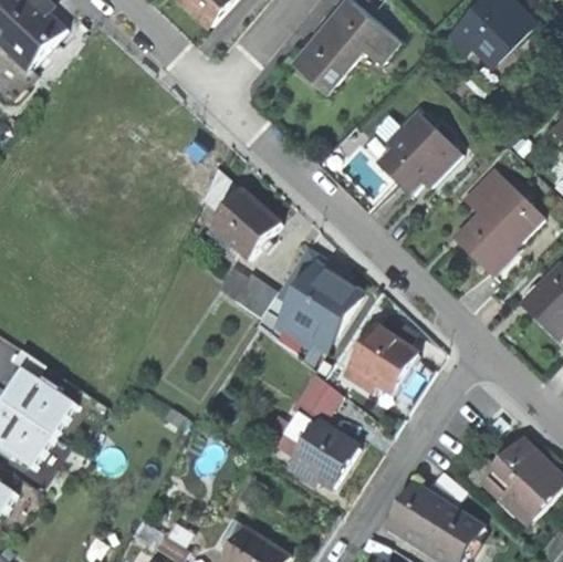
[(68,31),(39,3),(42,0),(6,0),(0,7),(0,42),(30,71),(68,31)]
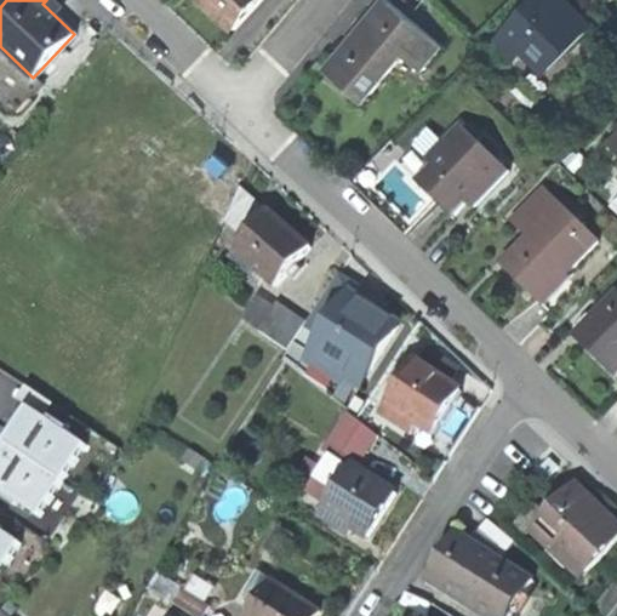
[(206,0),(235,26),(257,0),(206,0)]
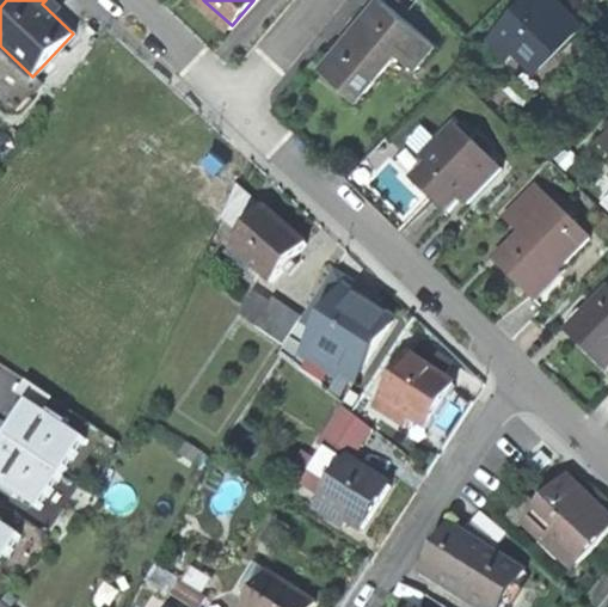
[(376,0),(319,66),(355,97),(397,48),(416,65),(435,42),(386,0),(376,0)]
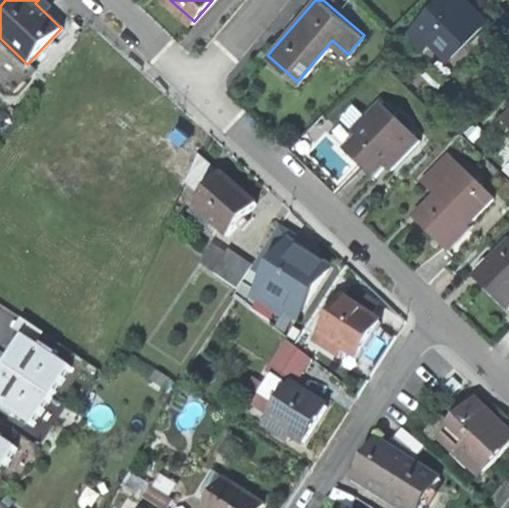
[(439,0),(417,23),(447,53),(484,16),(467,0),(439,0)]
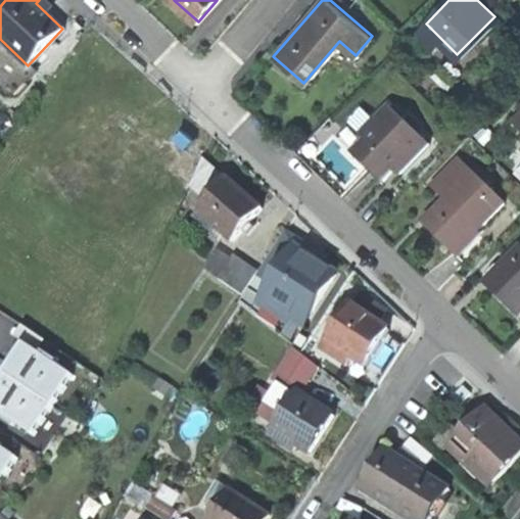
[(349,152),(380,183),(392,171),(396,176),(428,143),(388,103),(372,119),(377,124),(349,152)]
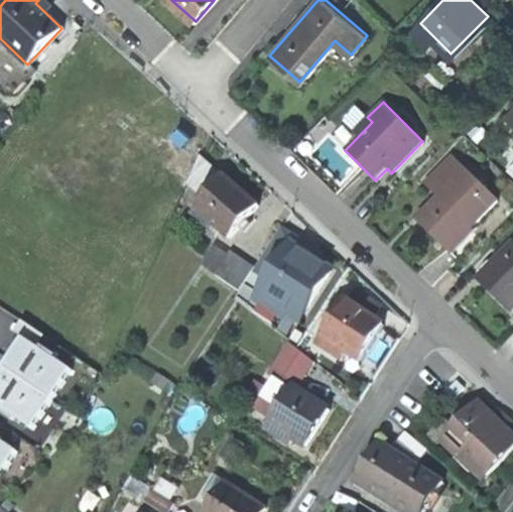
[(148,160),(180,190),(185,179),(195,159),(170,136),(158,149),(148,160)]
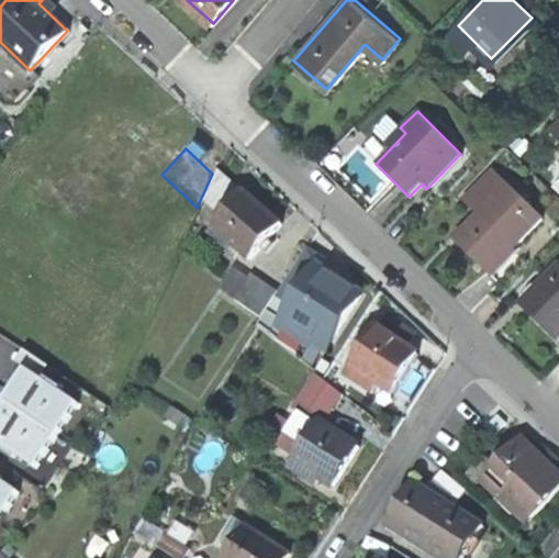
[(212,174),(202,196),(221,212),(241,189),(215,168),(212,174)]
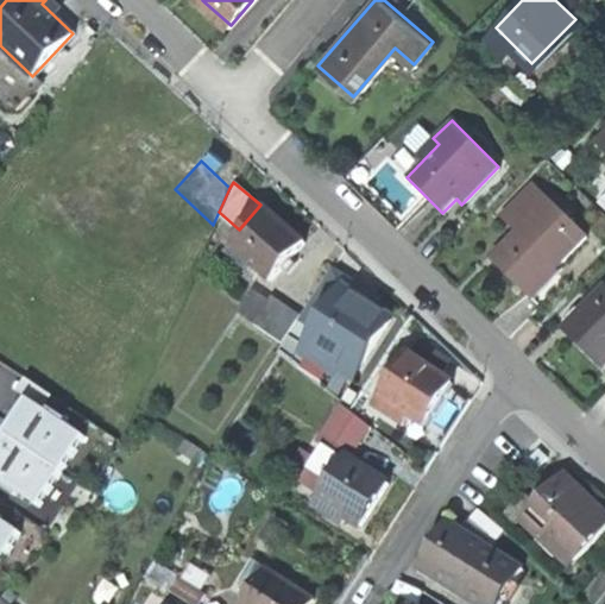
[(491,258),(524,291),(549,268),(552,270),(585,234),(531,182),(508,206),(525,224),(491,258)]
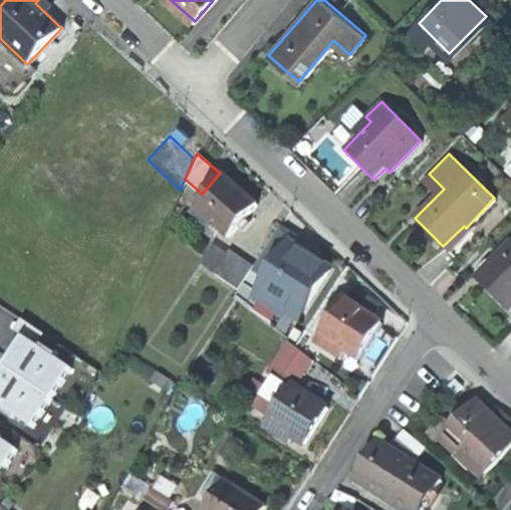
[(255,203),(220,173),(202,194),(188,211),(199,221),(204,215),(227,235),(255,203)]
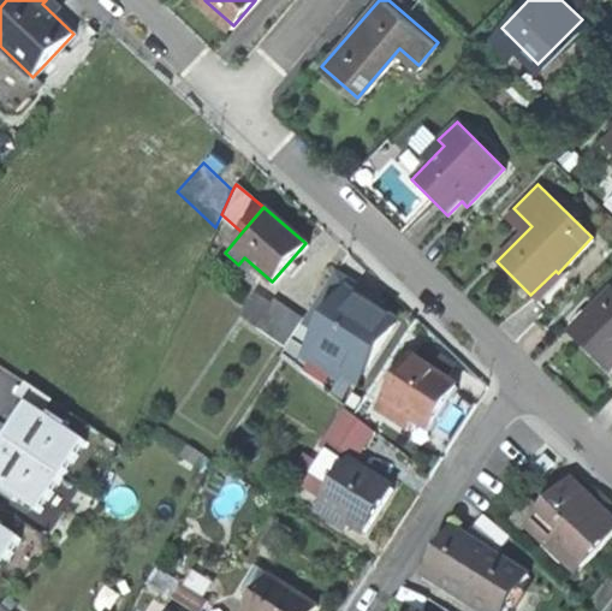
[(315,331),(303,346),(358,384),(409,312),(339,265),(301,321),(315,331)]
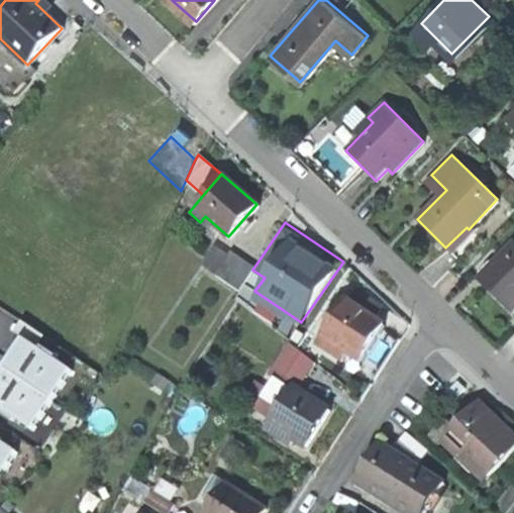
[(513,241),(478,278),(509,309),(513,303),(513,241)]
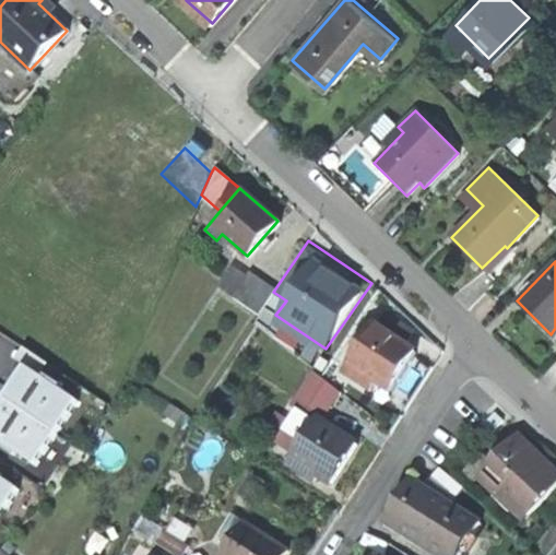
[(245,274),(232,264),(217,285),(229,294),(245,274)]
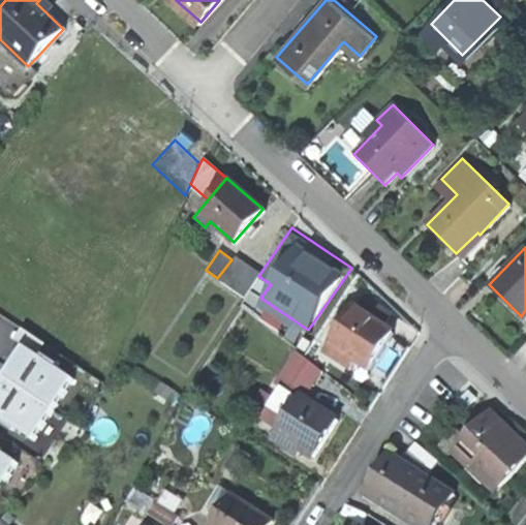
[(235,254),(231,259),(217,278),(229,287),(247,263),(235,254)]
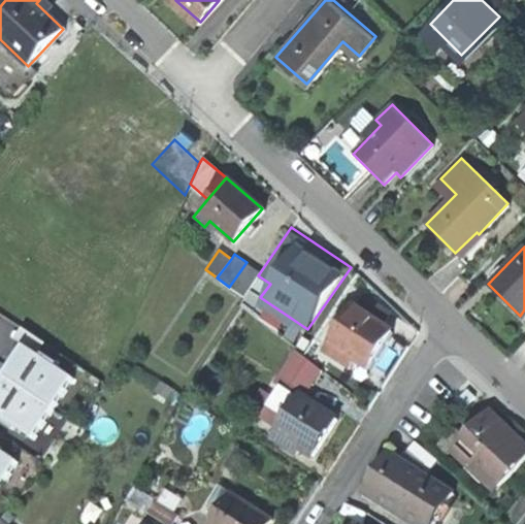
[(259,271),(247,262),(229,287),(242,295),(259,271)]
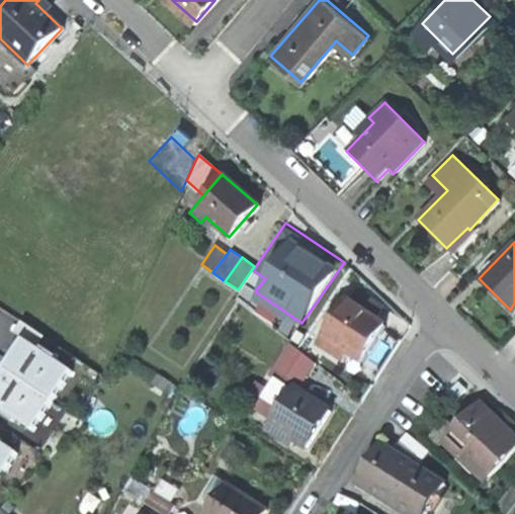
[(345,300),(372,317),(381,304),(354,285),(345,300)]
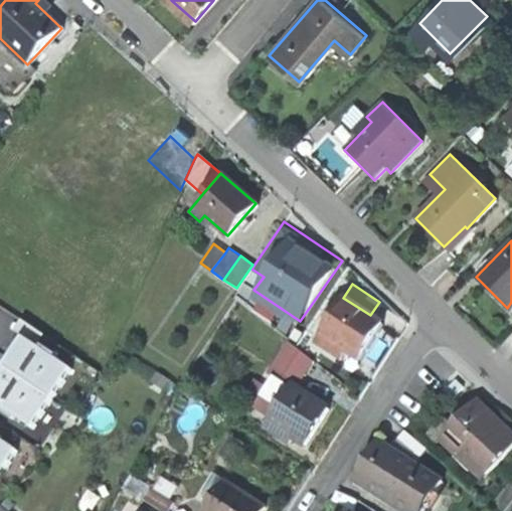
[(341,296),(312,340),(339,358),(344,350),(357,358),(380,322),(370,315),(343,298),(341,296)]
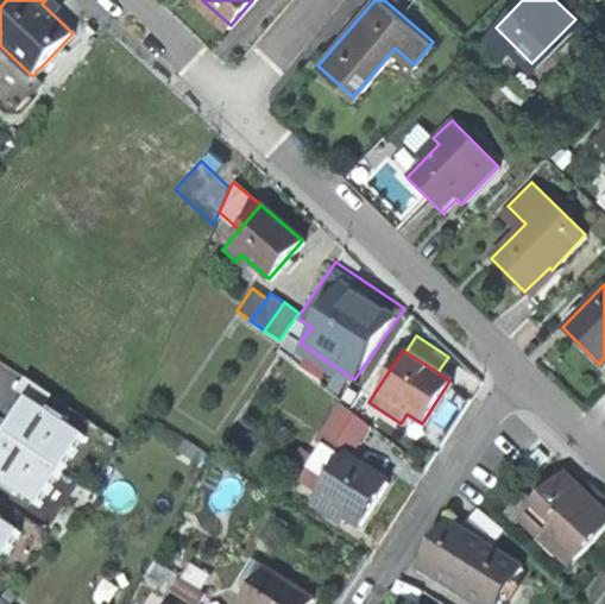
[(2,432),(60,470),(82,434),(25,397),(2,432)]
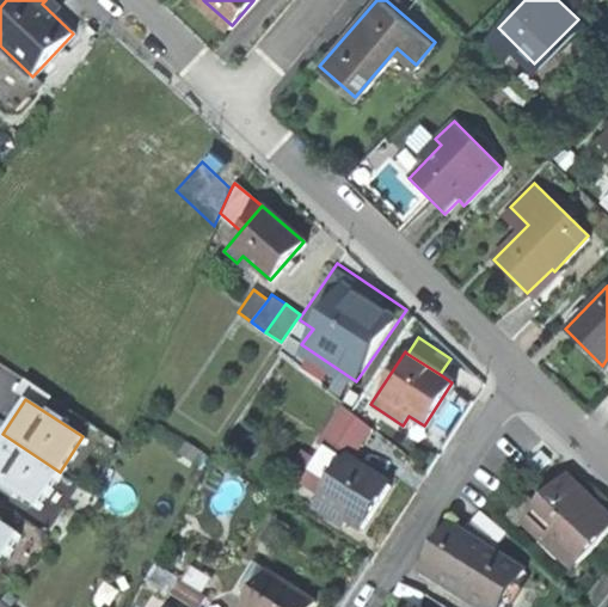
[(344,457),(348,458),(368,427),(338,402),(313,440),(321,445),(343,458),(344,457)]
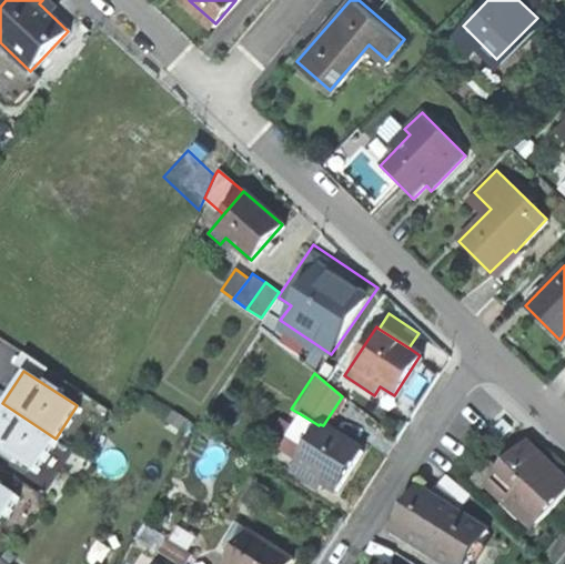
[(2,403),(0,406),(0,449),(34,471),(56,439),(2,403)]
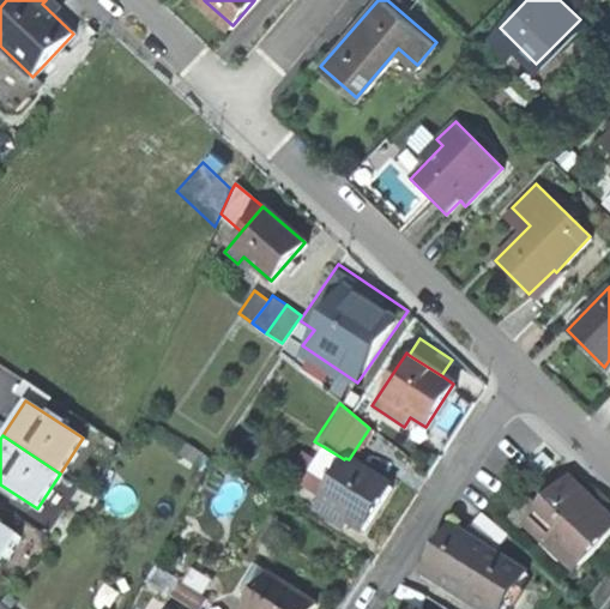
[(362,526),(388,484),(349,459),(345,458),(344,459),(322,446),(300,482),(321,494),(313,507),(336,522),(340,513),(362,526)]
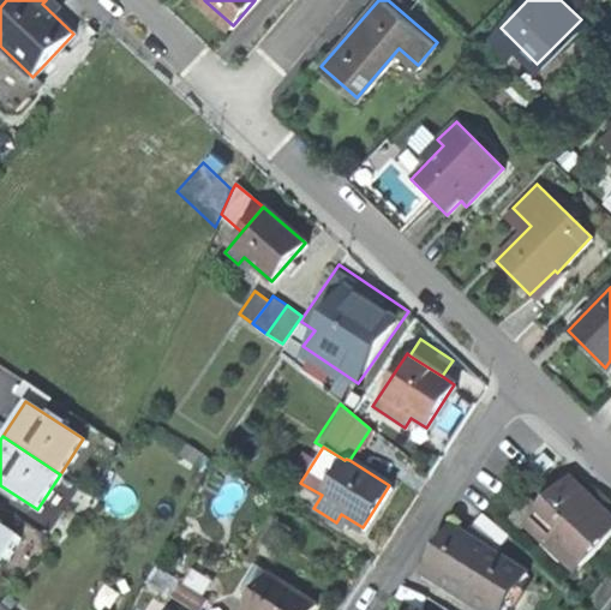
[(510,465),(501,479),(511,486),(521,472),(510,465)]
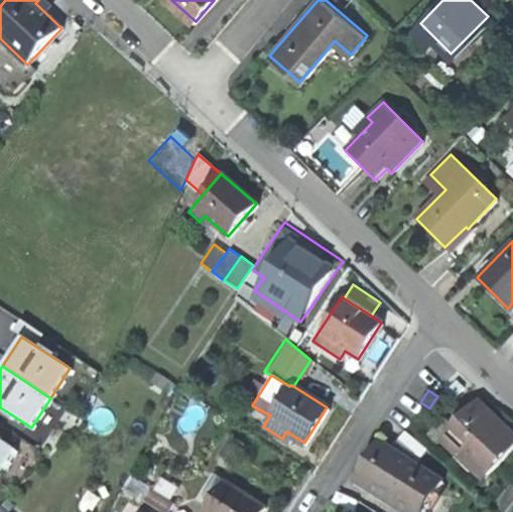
[(452,424),(439,437),(458,456),(462,451),(485,473),(512,443),(512,435),(476,400),(452,424)]
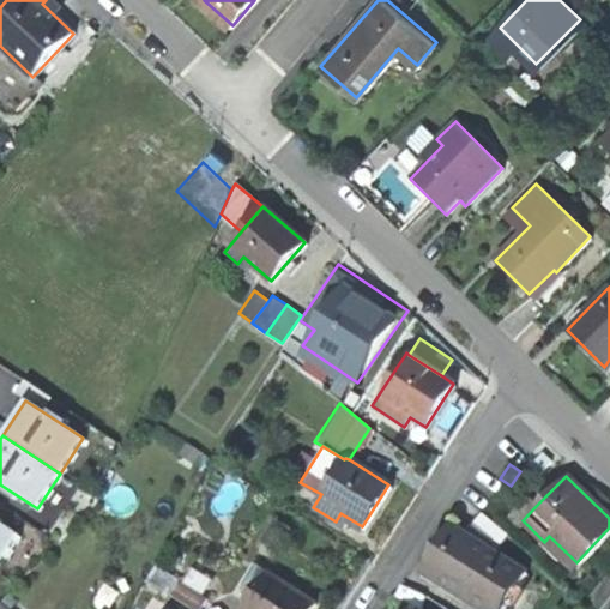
[(500,518),(514,531),(523,520),(537,505),(524,493),(500,518)]
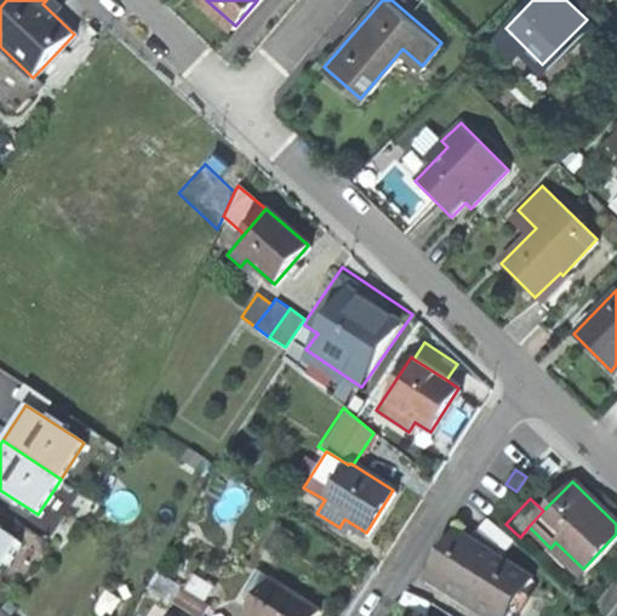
[(485,515),(474,530),(502,553),(513,540),(485,515)]
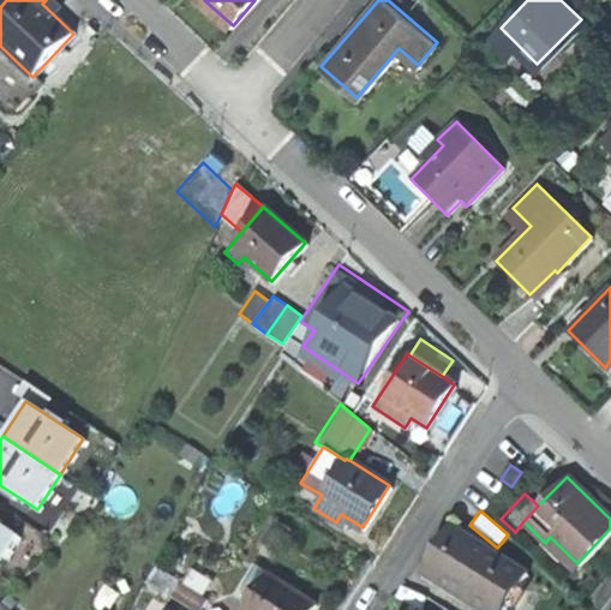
[(0,566),(21,536),(0,521),(0,566)]
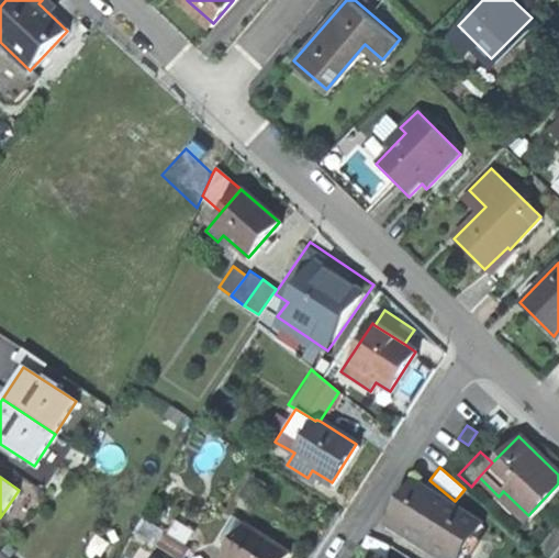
[(460,557),(482,524),(412,480),(384,522),(442,557),(460,557)]
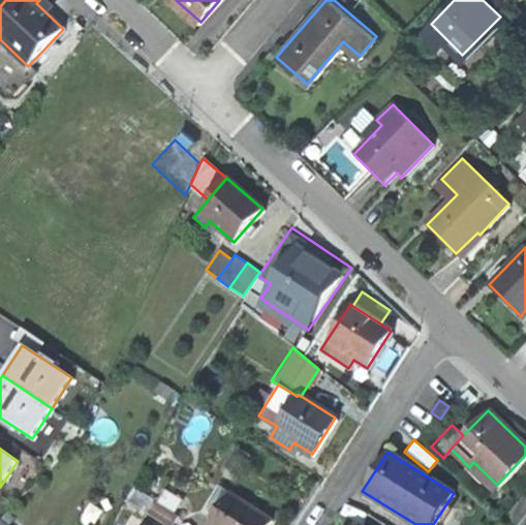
[(525,524),(525,493),(522,490),(502,515),(516,524),(525,524)]
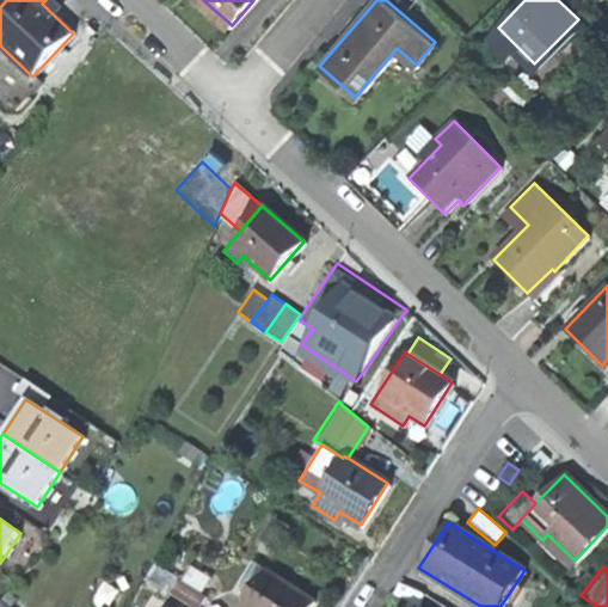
[(266,570),(243,606),(307,606),(312,600),(266,570)]
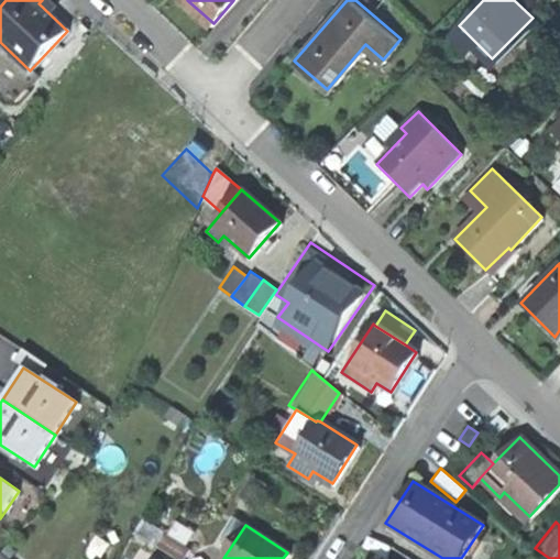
[(163,530),(154,545),(176,558),(180,558),(189,548),(163,530)]
